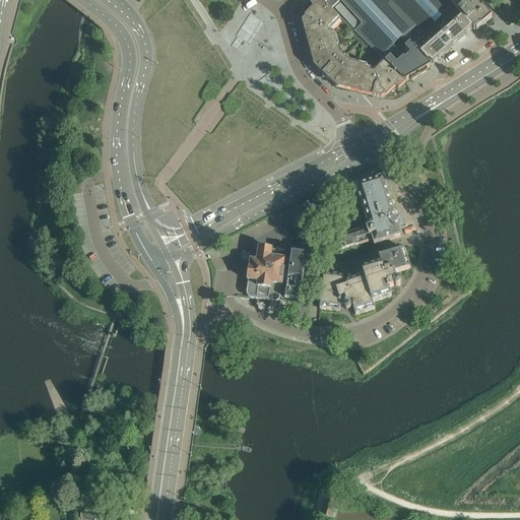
[(304,22),(302,23),(304,31),(305,30),(311,53),(336,46),(334,38),(332,39),(331,35),(329,35),(328,30),(339,19),(320,0),(317,0),(312,6),(315,9),(306,18),(305,19),(306,20),(304,22)]
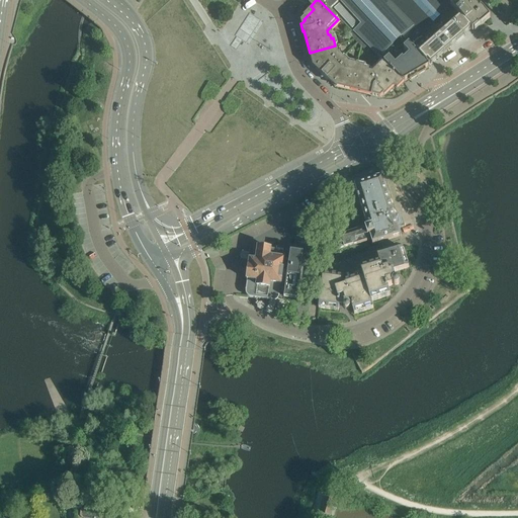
[(319,0),(338,19),(339,20),(340,19),(352,31),(356,35),(358,37),(361,40),(362,41),(363,42),(365,45),(369,49),(383,63),(404,82),(408,79),(409,82),(425,72),(424,70),(429,67),(429,66),(422,58),(409,44),(420,32),(423,35),(458,14),(450,6),(443,0),(319,0)]
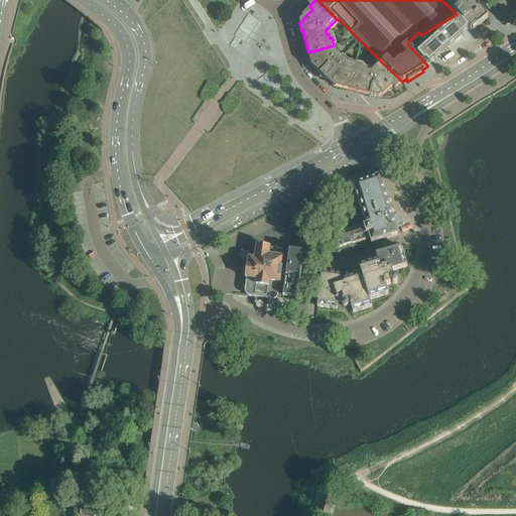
[(470,0),(455,0),(448,6),(457,14),(458,15),(469,29),(471,30),(472,29),(473,30),(477,27),(483,21),(484,21),(488,17),(474,1),(473,3),(470,0)]
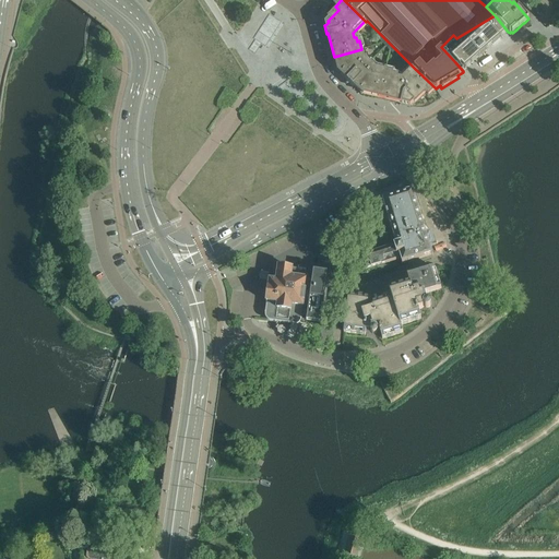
[(453,35),(441,47),(455,62),(463,71),(478,58),(508,32),(496,16),(495,15),(456,38),(453,35)]
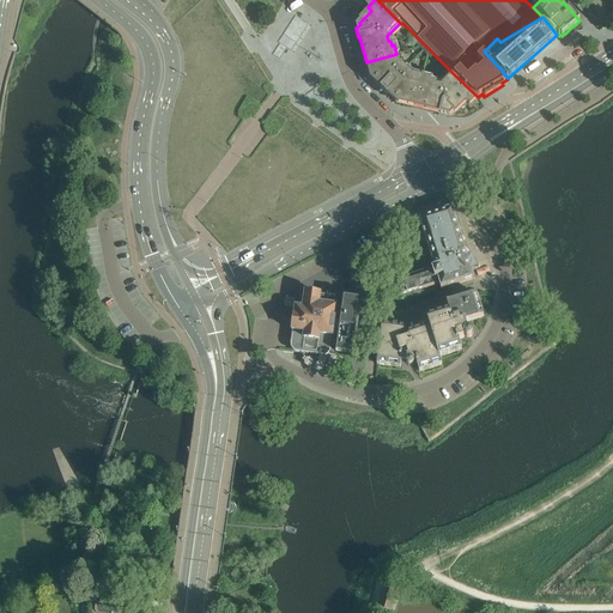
[(396,54),(366,62),(371,79),(381,87),(388,95),(388,93),(398,103),(414,107),(422,79),(413,77),(399,64),(396,54)]
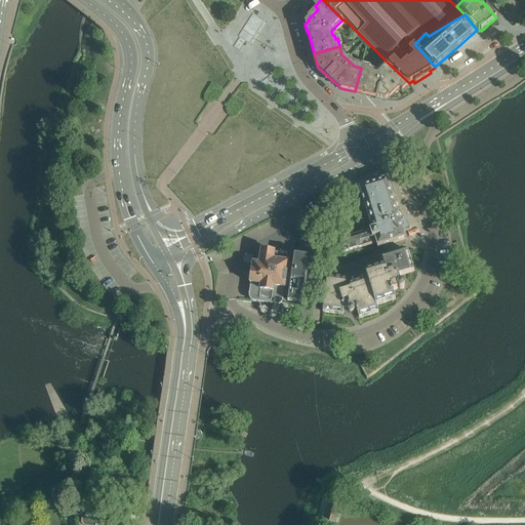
[(361,68),(355,91),(376,97),(376,98),(385,101),(386,98),(387,98),(399,87),(401,90),(409,83),(389,64),(376,75),(373,74),(373,72),(369,71),(370,69),(361,68)]
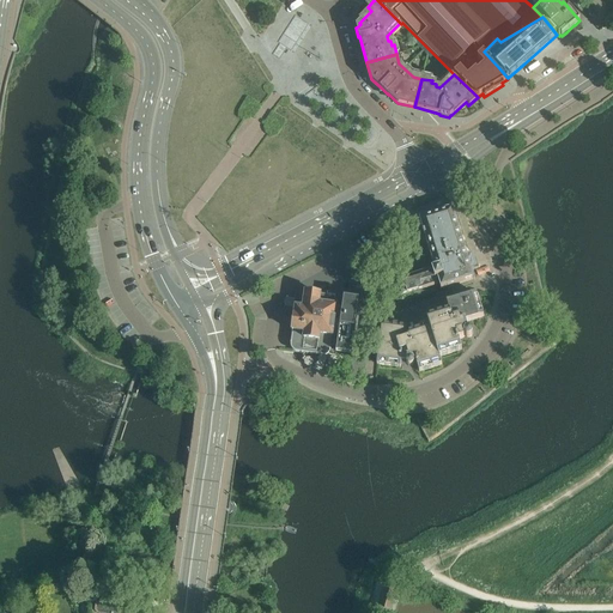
[(430,271),(396,280),(401,296),(439,284),(441,290),(474,279),(453,208),(437,213),(435,208),(426,213),(428,216),(419,219),(435,269),(430,271)]
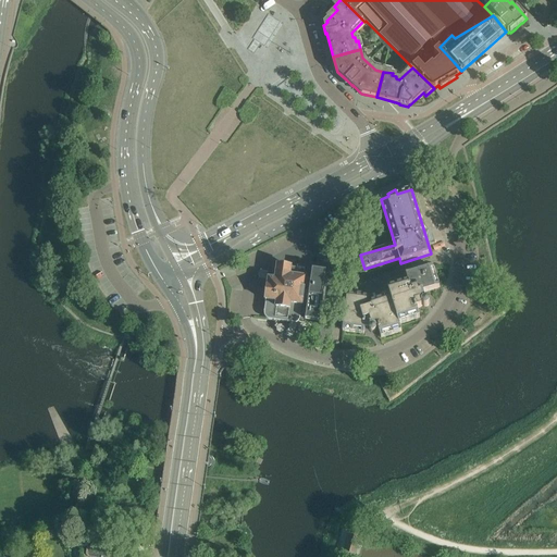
[(372,227),(361,232),(356,233),(359,244),(375,238),(372,227)]
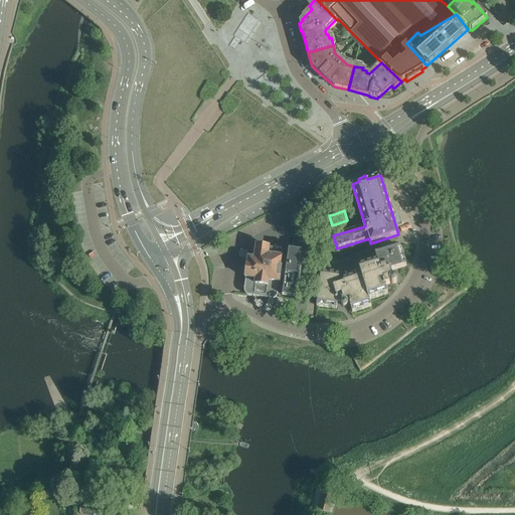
[(244,290),(244,291),(244,292),(244,293),(245,294),(245,295),(246,295),(246,296),(247,296),(248,296),(249,296),(250,297),(253,297),(268,299),(271,300),(272,300),(273,300),(273,299),(274,299),(275,299),(276,299),(276,298),(277,298),(277,297),(277,296),(278,296),(278,295),(278,294),(279,291),(283,291),(283,294),(283,297),(295,298),(296,296),(302,252),(284,249),(282,249),(277,248),(278,247),(276,246),(275,248),(259,246),(256,245),(255,249),(255,252),(248,251),(247,259),(248,259),(245,279),(244,287),(244,290)]
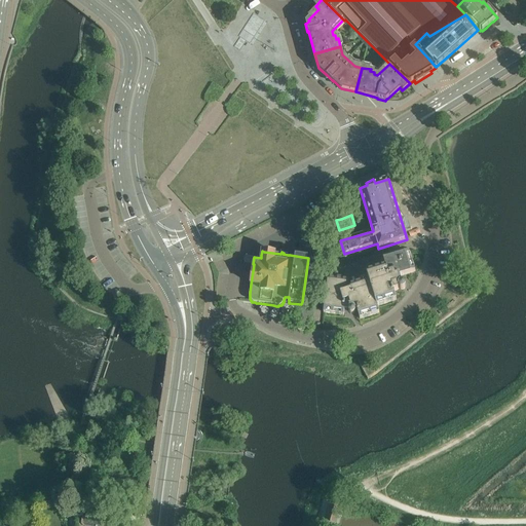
[(400,276),(404,275),(415,271),(409,252),(383,260),(385,267),(366,273),(369,280),(349,287),(347,288),(348,282),(328,278),(324,312),(343,315),(344,310),(348,311),(348,312),(349,313),(350,314),(351,314),(352,314),(353,314),(354,313),(355,312),(355,311),(355,310),(357,310),(360,320),(379,313),(377,306),(396,300),(393,292),(398,290),(398,288),(399,288),(399,289),(400,289),(400,290),(401,290),(402,290),(403,290),(404,289),(405,289),(405,288),(406,288),(406,287),(406,286),(405,285),(405,284),(404,284),(404,283),(403,283),(402,283),(401,283),(400,276)]
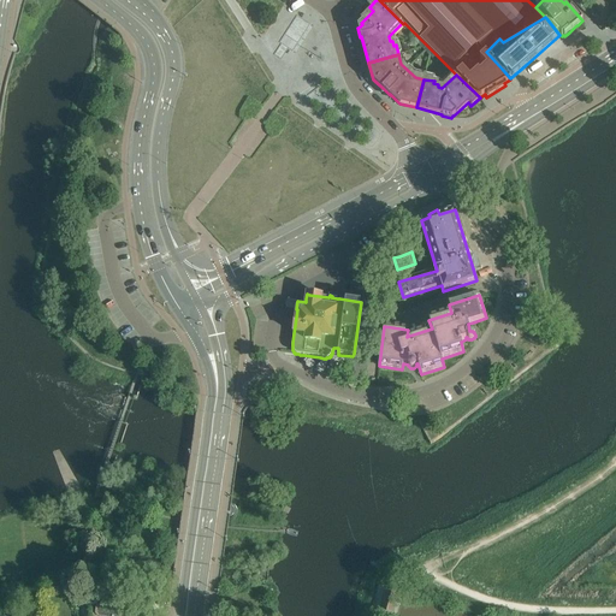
[(398,593),(386,590),(380,611),(392,615),(398,593)]
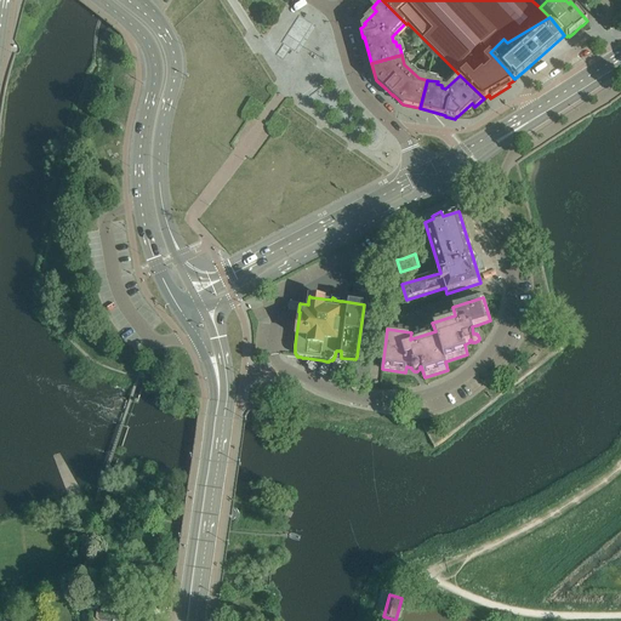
[(148,620),(149,614),(146,610),(135,609),(130,611),(129,608),(119,607),(118,604),(112,603),(109,605),(101,604),(98,607),(96,619),(97,620),(148,620)]
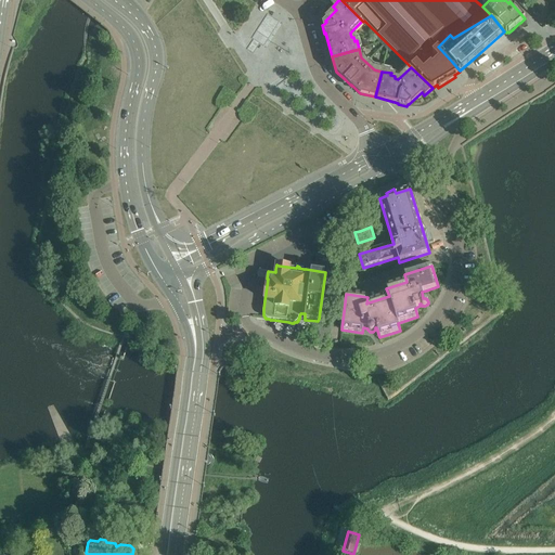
All buildings are outlined.
